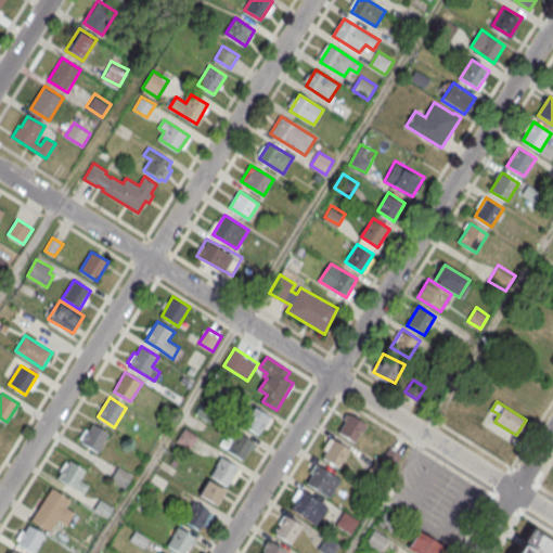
[(241,421),(262,435),(273,416),(253,402),(241,421)]
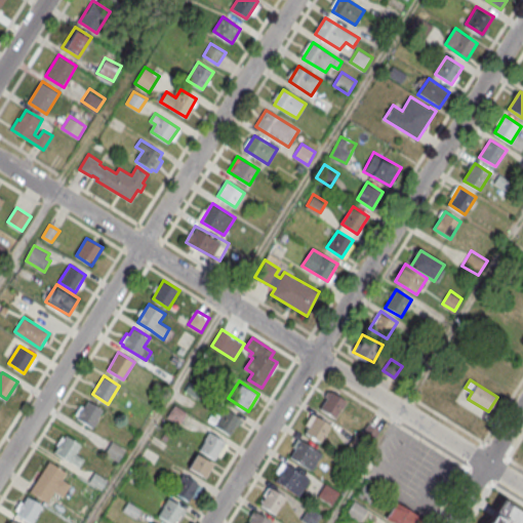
[(331,391),(348,401),(336,418),(321,409),(331,391)]
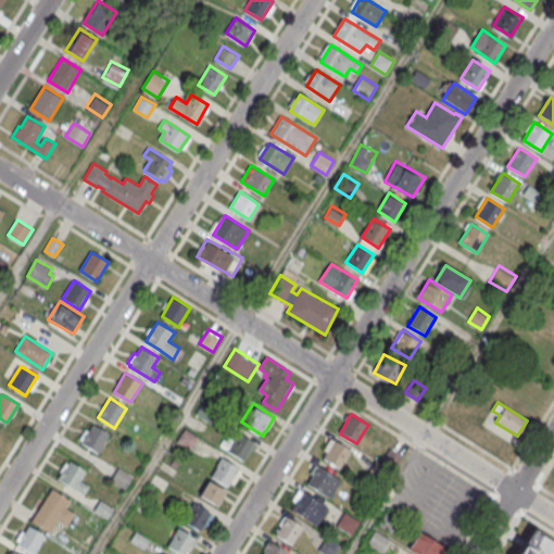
[(93,424),(111,433),(99,453),(83,443),(93,424)]
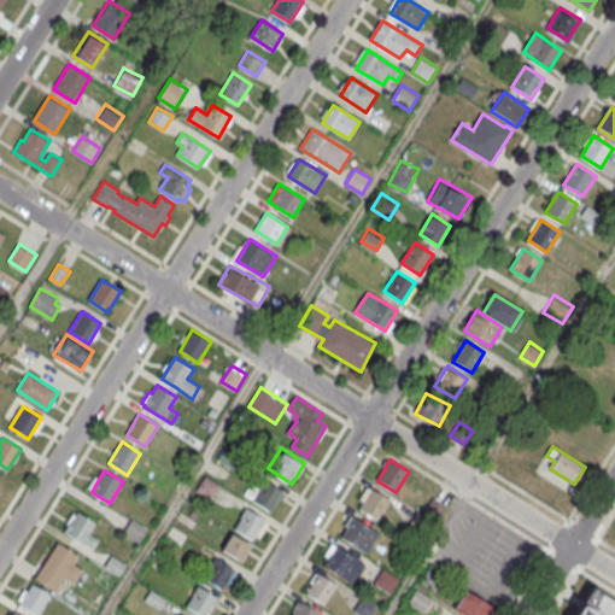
[(221,484),(206,473),(197,487),(211,497),(221,484)]
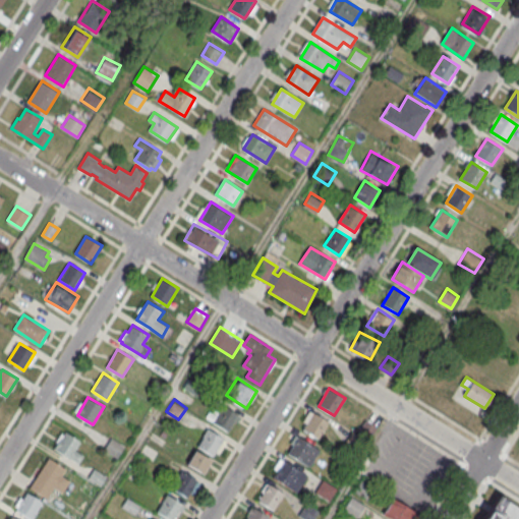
[(224,405),(240,415),(229,433),(214,423),(224,405)]
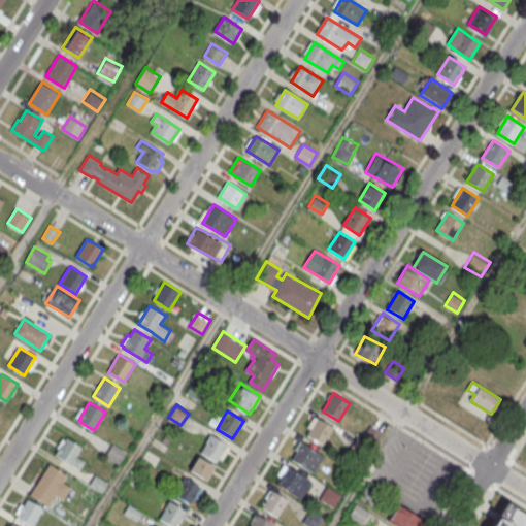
[(319,418),(335,427),(324,446),(307,436),(319,418)]
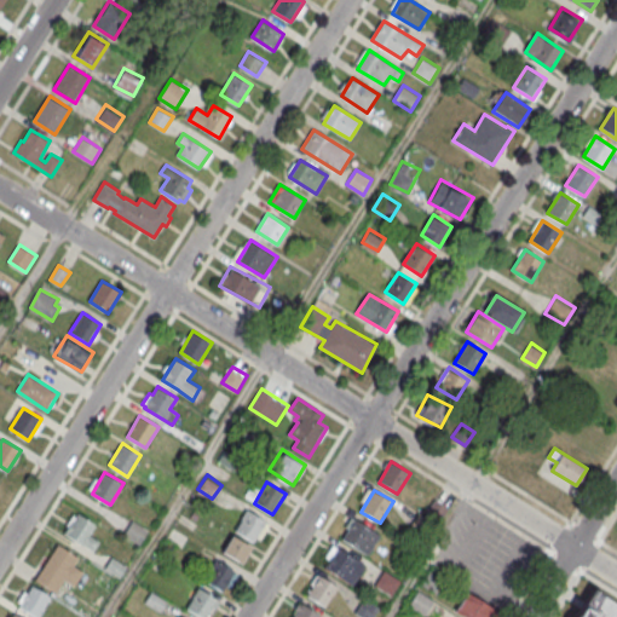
[(414,524),(430,534),(448,505),(437,499),(427,515),(421,512),(414,524)]
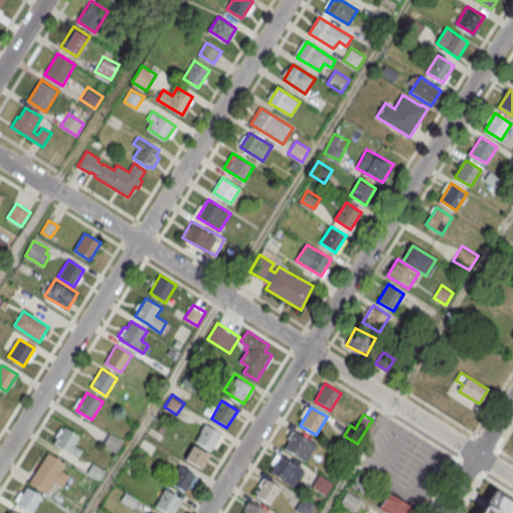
[(207,423),(222,434),(211,451),(196,442),(207,423)]
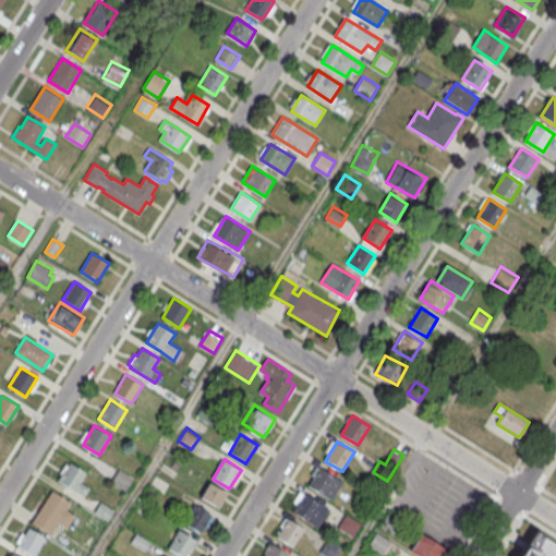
[(71,462),(87,472),(82,482),(91,487),(85,496),(68,486),(59,482),(71,462)]
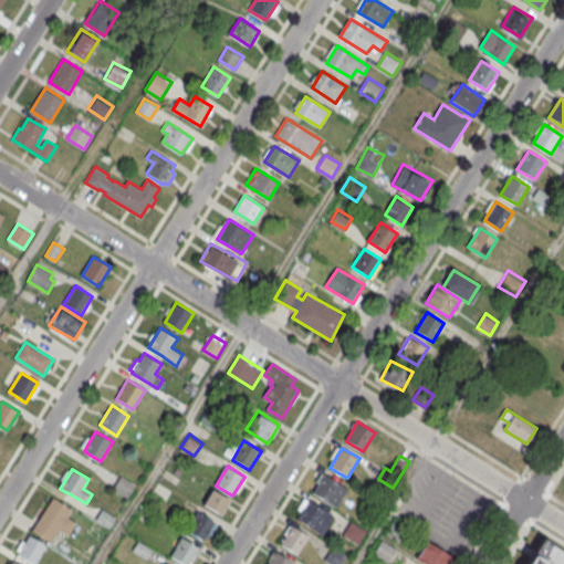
[(326,473),(350,488),(337,508),(314,493),(326,473)]
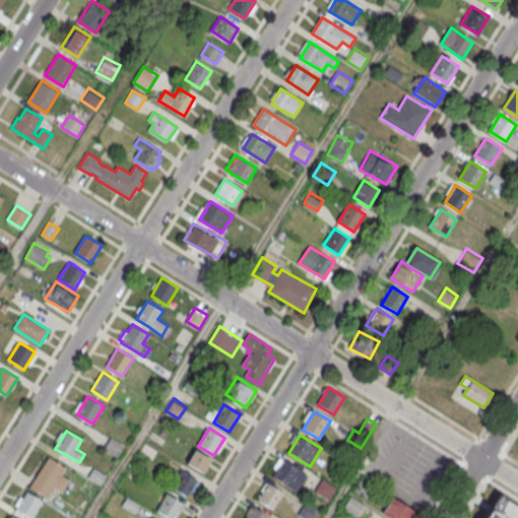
[(112,436),(125,445),(118,457),(105,448),(112,436)]
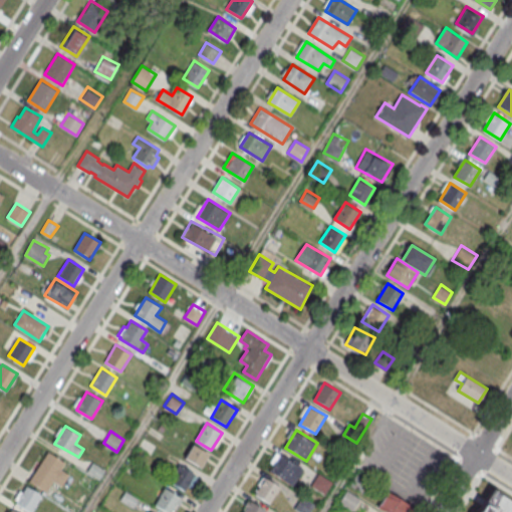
[(194,445),(211,455),(202,469),(186,459),(194,445)]
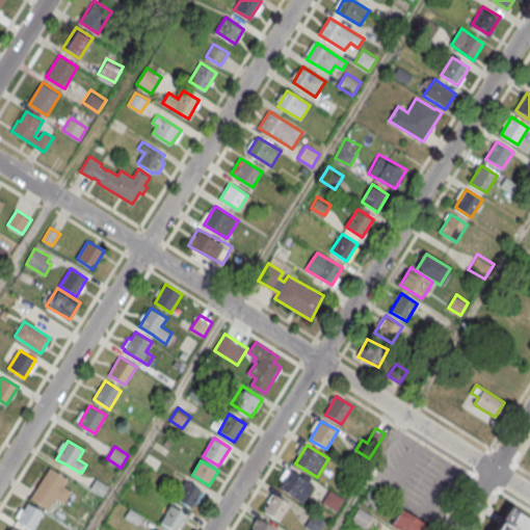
[(50,468),(69,479),(64,485),(73,491),(64,504),(56,499),(49,509),(31,499),(50,468)]
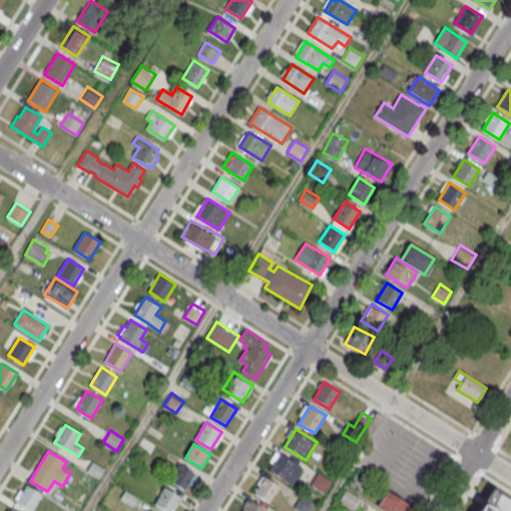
[(281,453),(305,467),(294,485),(270,471),(281,453)]
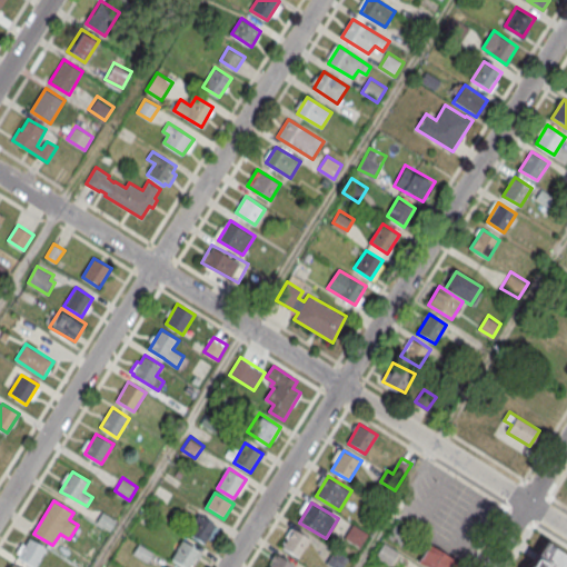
[(98,521),(103,511),(118,520),(111,530),(98,521)]
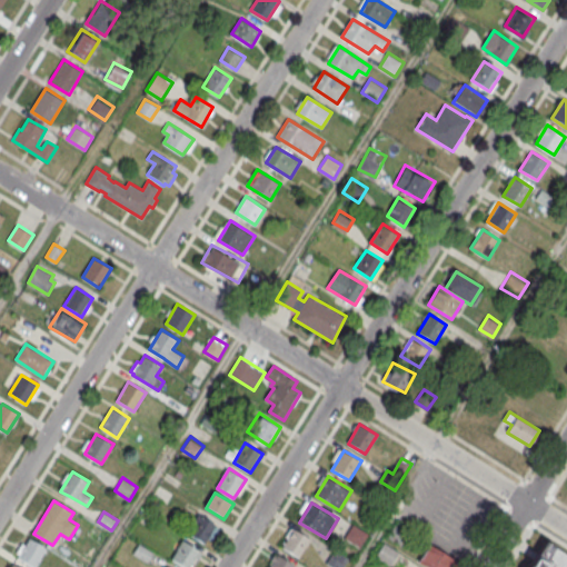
[(218,523),(200,511),(188,530),(206,543),(218,523)]
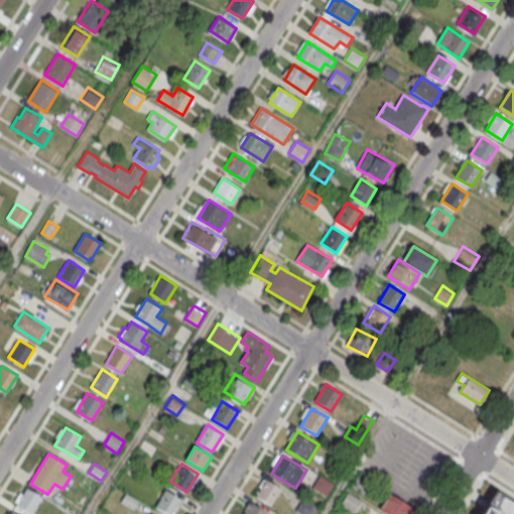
[(322,474),(335,483),(327,496),(313,487),(322,474)]
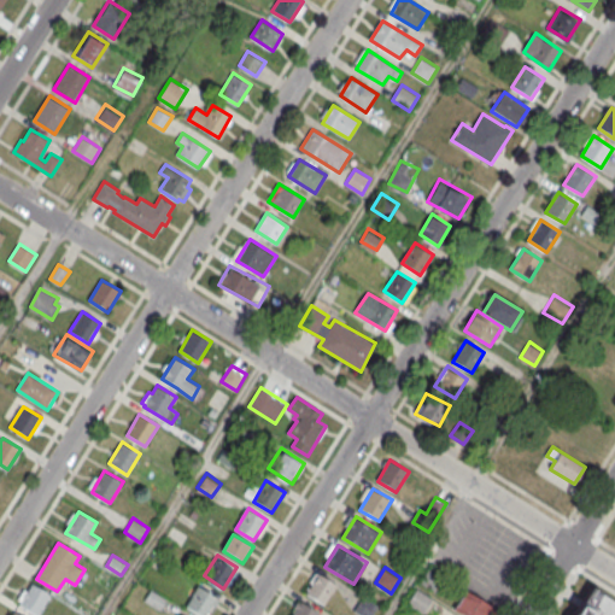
[(437,587),(443,574),(429,568),(423,581),(437,587)]
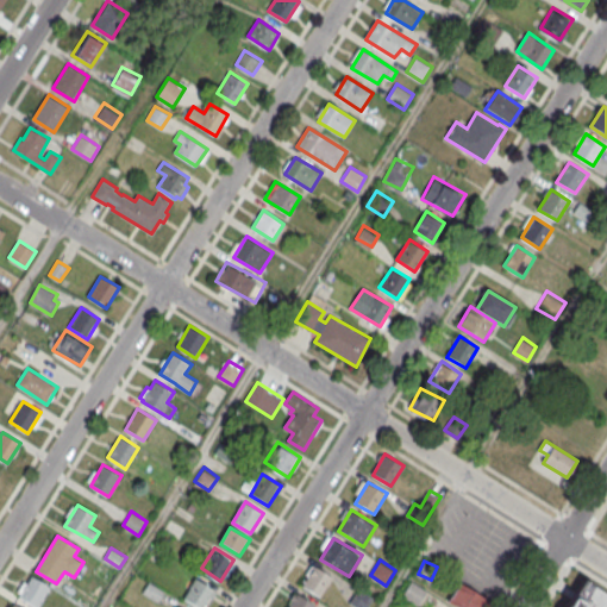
[(315,565),(335,576),(321,598),(302,587),(315,565)]
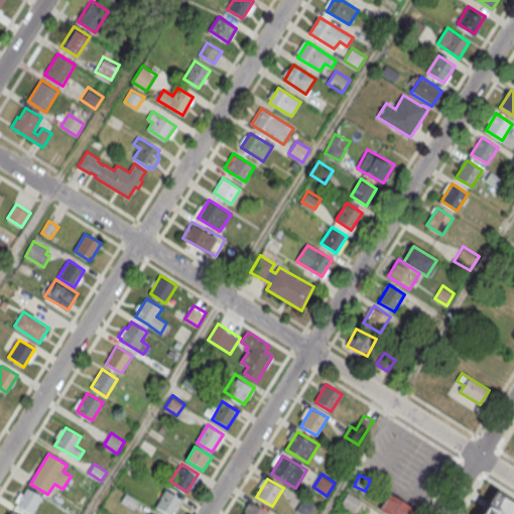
[(27,488),(43,497),(32,513),(30,513),(17,506),(27,488)]
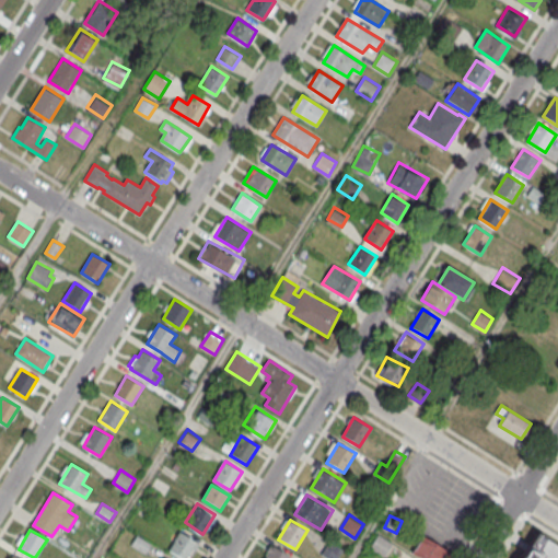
[(181,531),(198,542),(187,557),(181,557),(169,550),(181,531)]
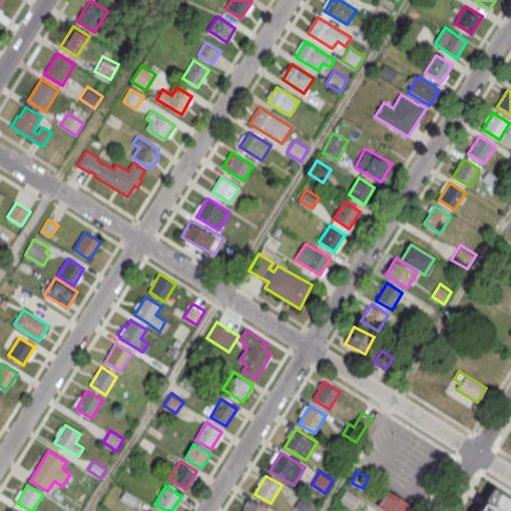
[(475,510),(510,510),(510,497),(488,486),(475,510)]
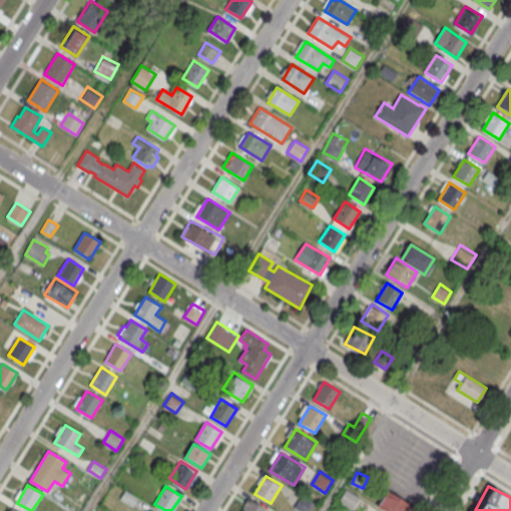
[(347,488),(361,496),(353,509),(339,500),(347,488)]
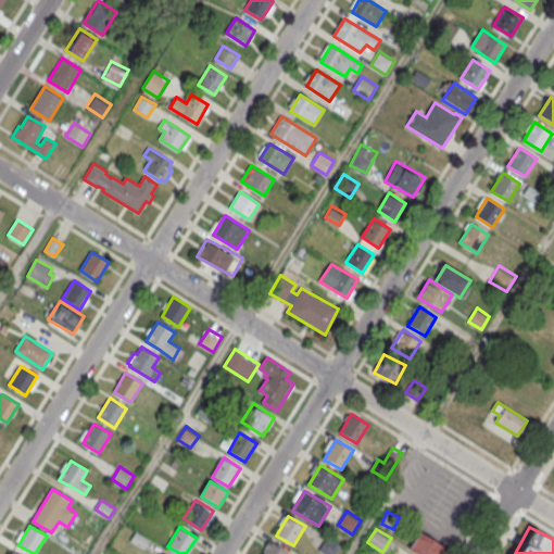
[(419,532),(450,551),(448,553),(415,553),(408,550),(419,532)]
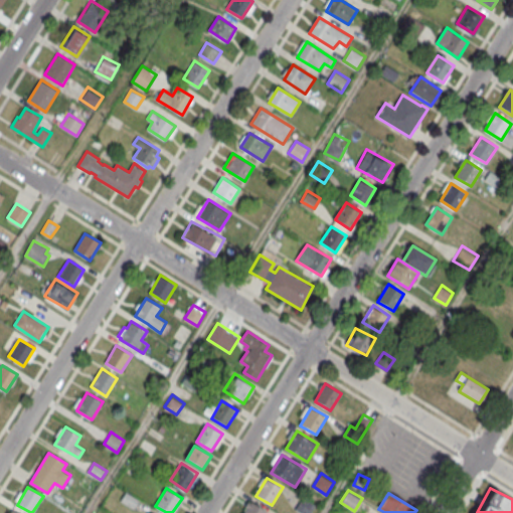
[(304,497),(317,505),(311,512),(302,512),(296,509),(304,497)]
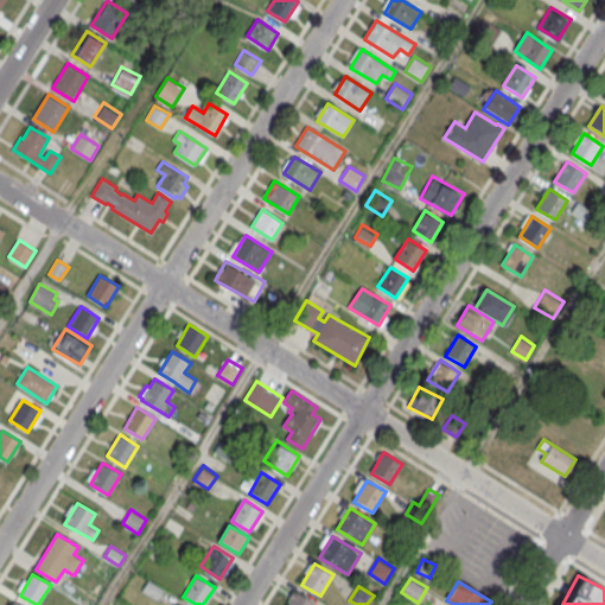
[(287,604),(297,591),(316,602),(313,604),(287,604)]
